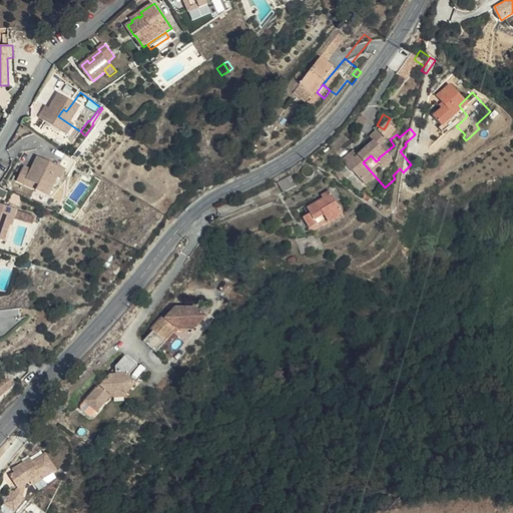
[(374,153),(371,155),(376,161),(379,159),(378,158),(374,153)]
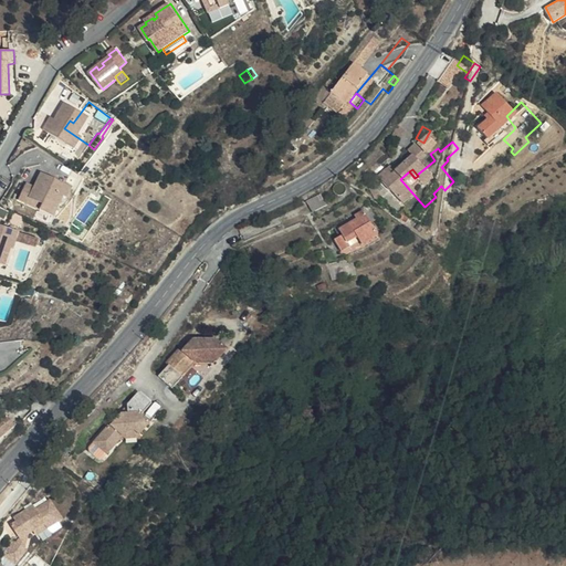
[(44,201),(41,209),(56,216),(71,186),(43,173),(37,187),(28,184),(20,200),(29,203),(33,197),(44,201)]
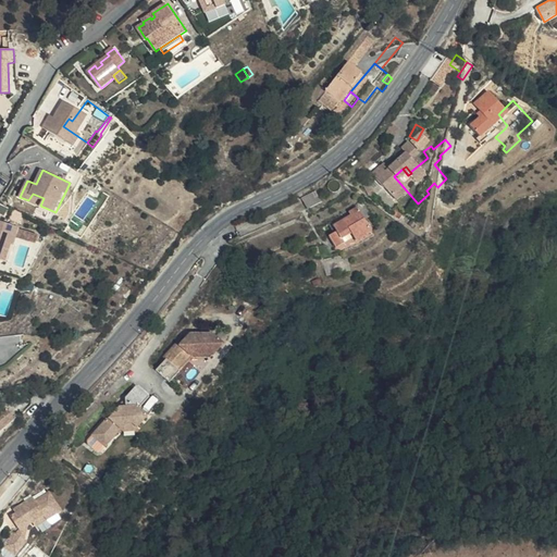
[(392,193),(390,185),(385,186),(387,196),(392,199),(396,196),(392,193)]
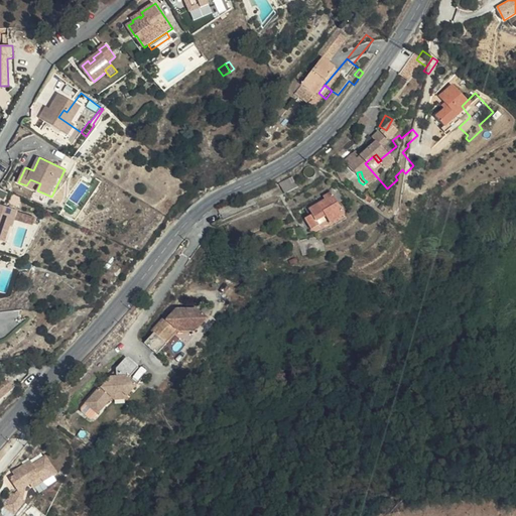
[(26,185),(37,190),(40,183),(30,179),(26,185)]
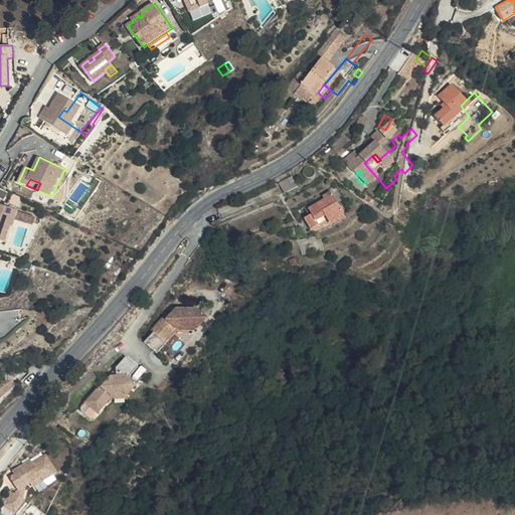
[(318,190),(313,182),(300,188),(305,197),(318,190)]
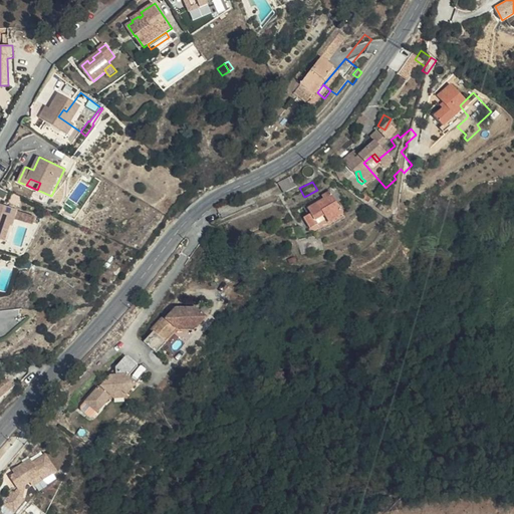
[(351,195),(352,198),(359,209),(365,205),(357,191),(351,195)]
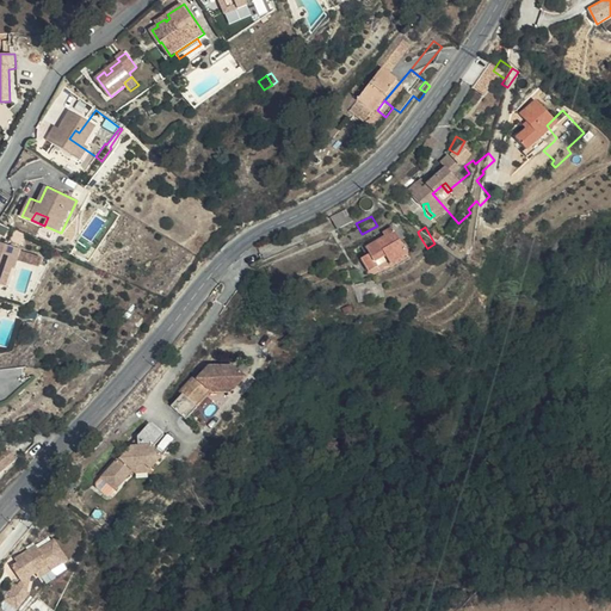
[(427,248),(419,235),(409,240),(412,245),(394,255),(397,260),(389,266),(397,278),(406,273),(402,269),(413,263),(417,267),(419,272),(436,261),(427,248)]
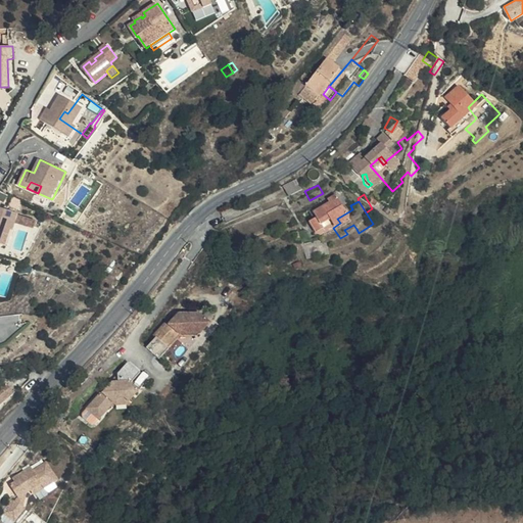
[(18,212),(0,205),(0,242),(6,245),(11,229),(12,230),(15,222),(18,214),(18,212)]
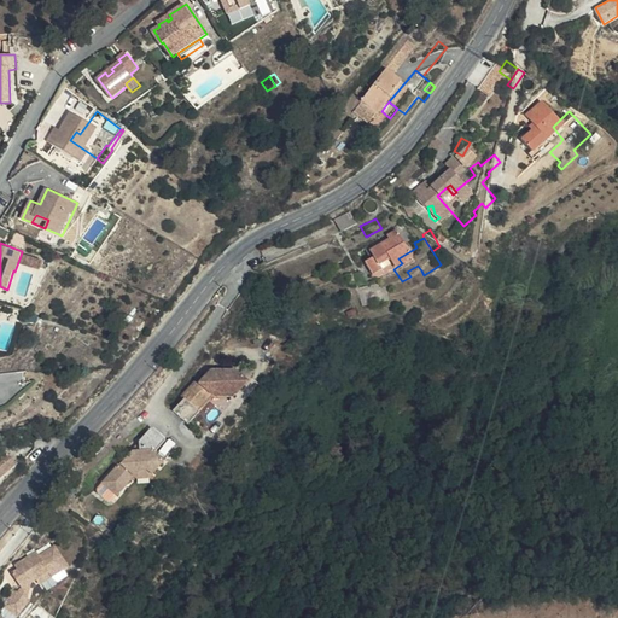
[(22,252),(18,262),(40,269),(44,260),(22,252)]
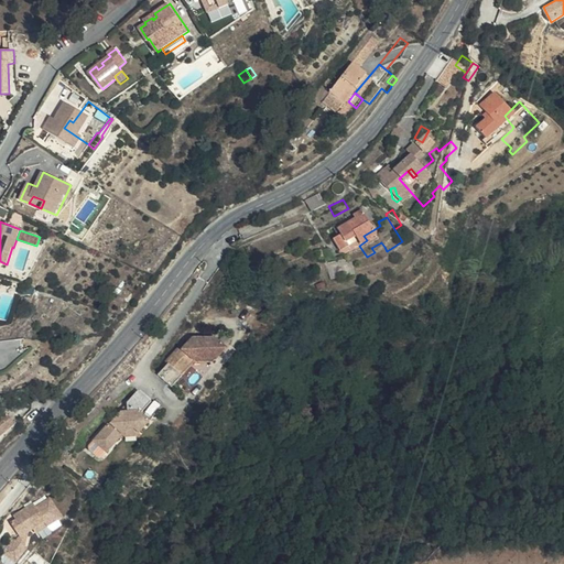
[(371,248),(375,252),(384,247),(381,242),(371,248)]
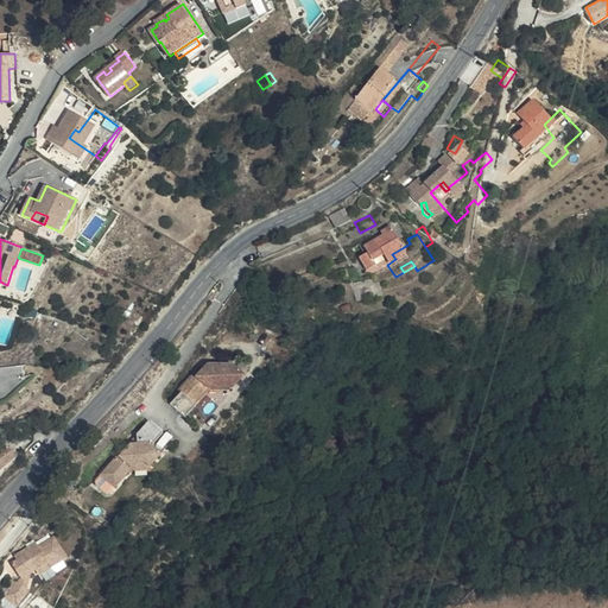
[(245,381),(255,367),(241,356),(216,358),(206,372),(202,369),(188,388),(192,392),(183,404),(201,417),(209,405),(206,403),(221,382),(220,382),(225,377),(240,377),(245,381)]
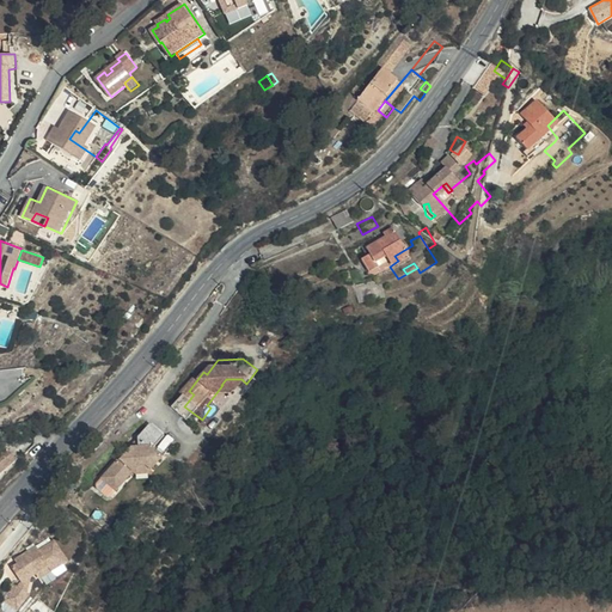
[(167,470),(177,457),(167,450),(177,435),(161,423),(150,439),(154,447),(144,447),(117,482),(133,494),(150,473),(154,467),(164,467),(167,470)]
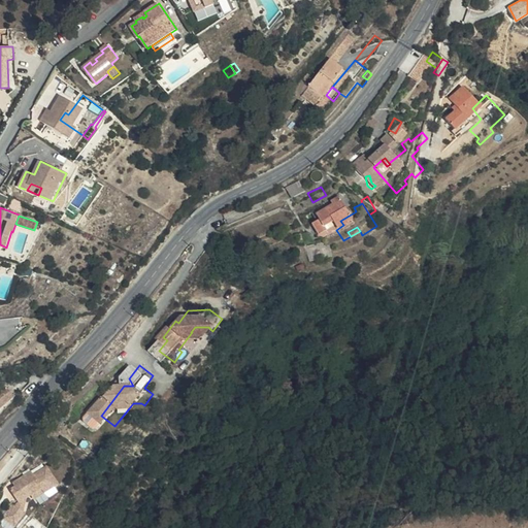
[(144,388),(153,394),(162,382),(153,375),(144,388)]
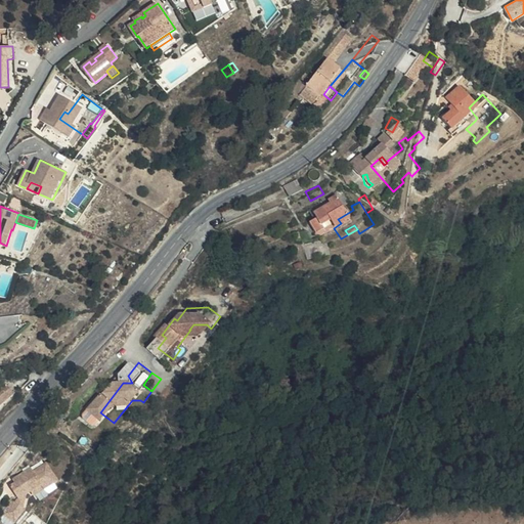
[(0,412),(11,396),(1,389),(0,390),(0,412)]
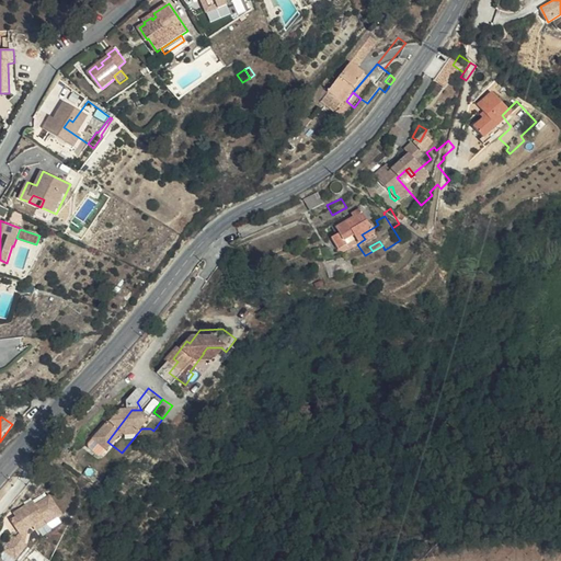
[(147,441),(153,431),(150,428),(141,428),(137,434),(147,441)]
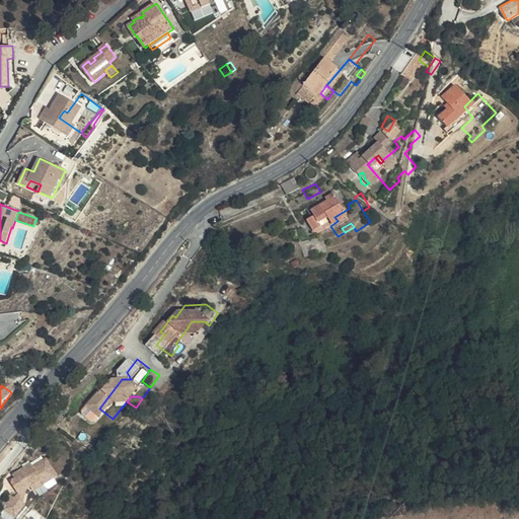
[(18,480),(12,485),(18,495),(27,489),(29,494),(47,485),(48,488),(60,480),(51,462),(35,471),(33,468),(16,477),(18,480)]
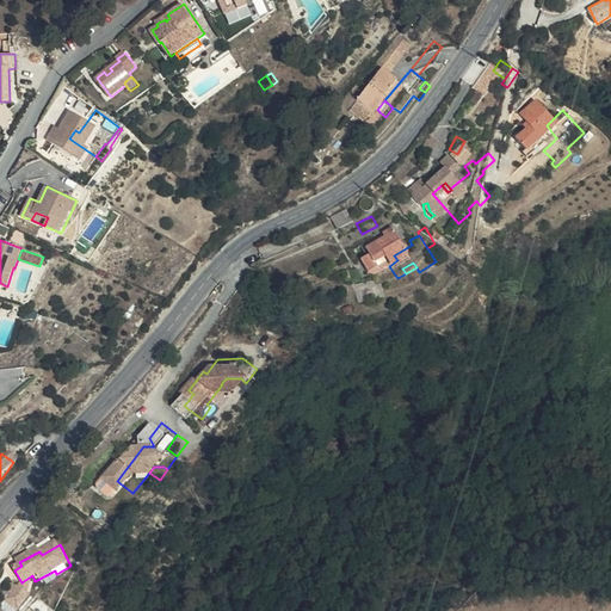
[(22,582),(24,587),(35,581),(32,575),(22,582)]
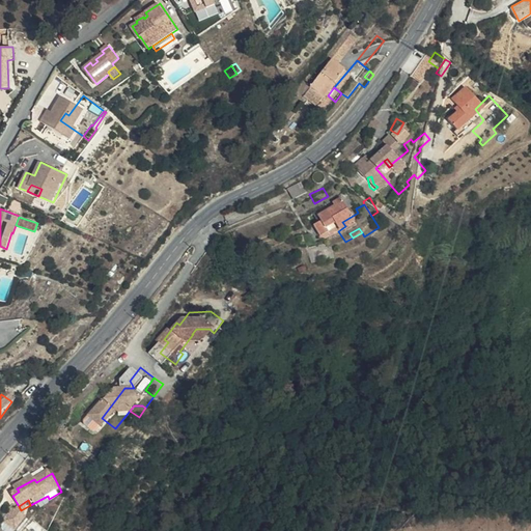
[(17,530),(26,520),(15,510),(4,523),(14,530),(17,530)]
